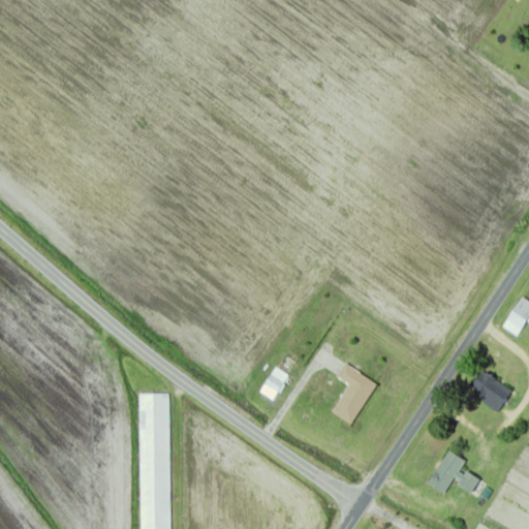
[(503,328),(518,337),(528,321),(528,302),(523,298),(503,328)]
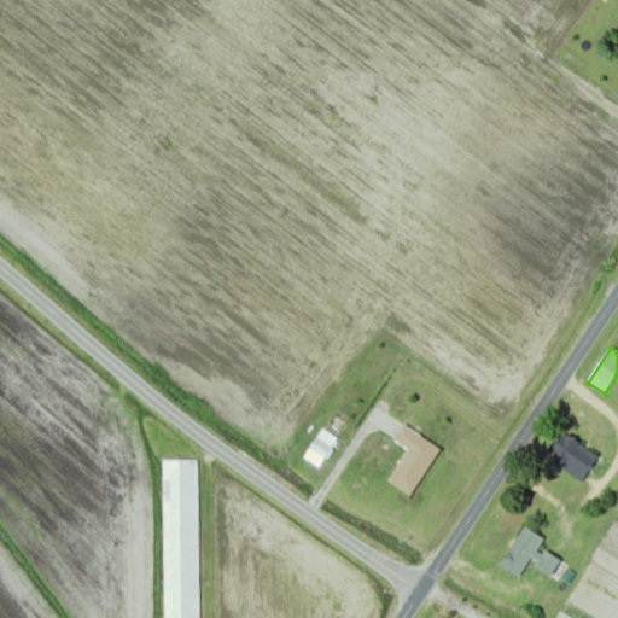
[(412,497),(441,449),(403,425),(394,442),(408,450),(388,482),(412,497)]
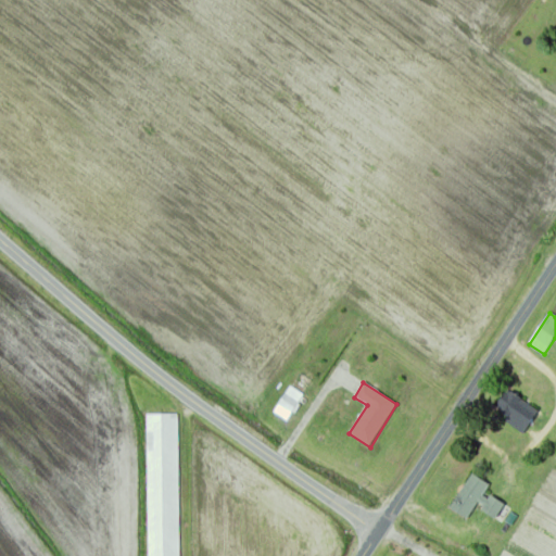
[(539,414),(518,395),(500,416),(519,434),(539,414)]
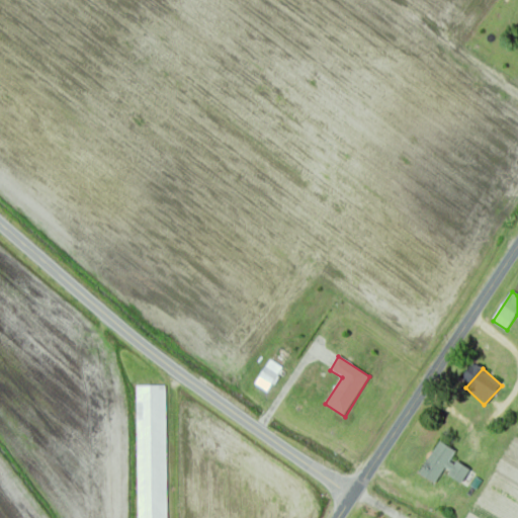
[(138,386),(138,517),(167,517),(166,386),(138,386)]
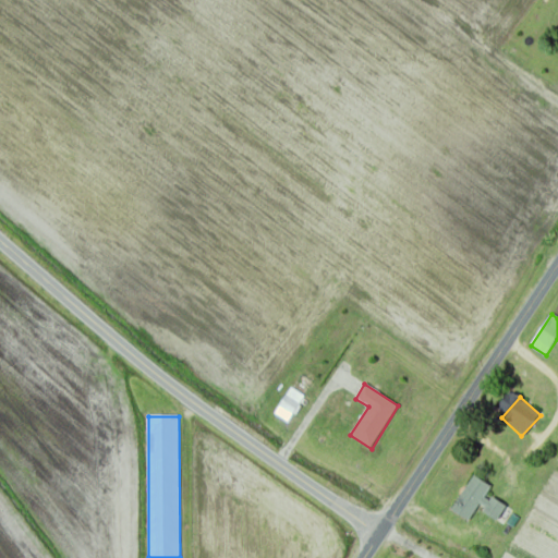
[(452,511),(470,521),(477,508),(499,520),(507,507),(487,496),(493,486),(473,475),(452,511)]
